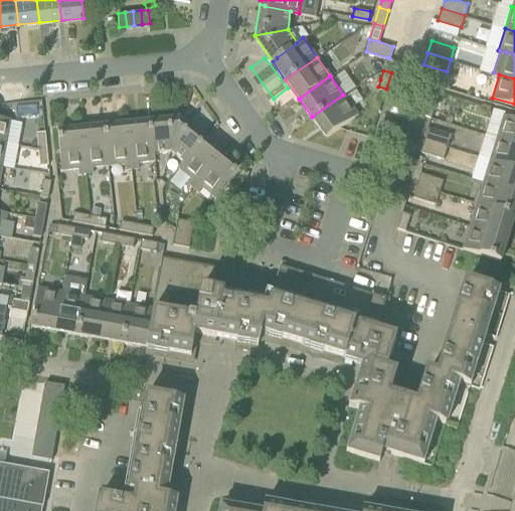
[(439,94),(425,90),(418,113),(432,117),(439,94)]
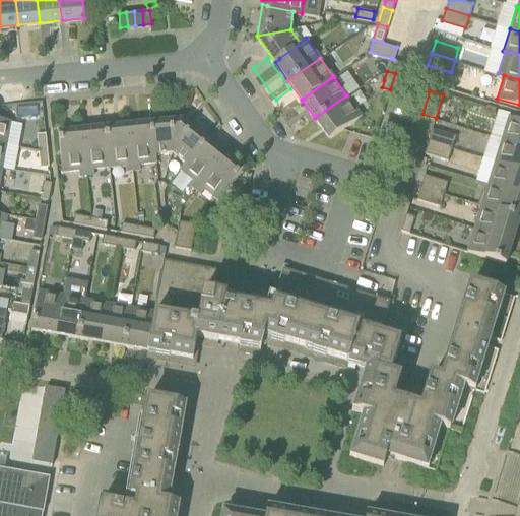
[(361,115),(346,95),(315,118),(328,138),(361,115)]
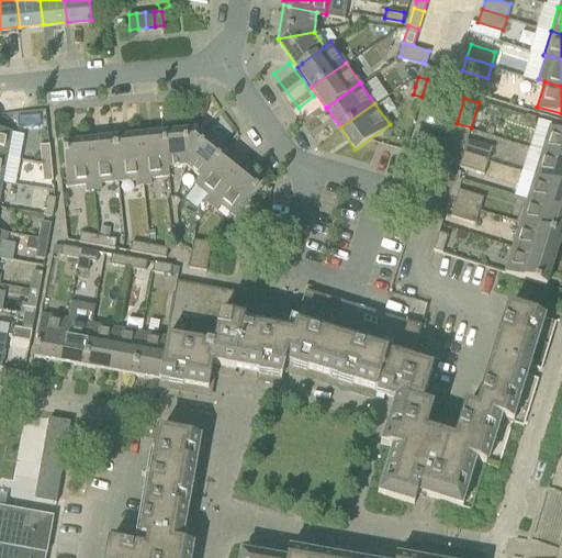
[(561,127),(549,124),(542,149),(561,155),(561,127)]
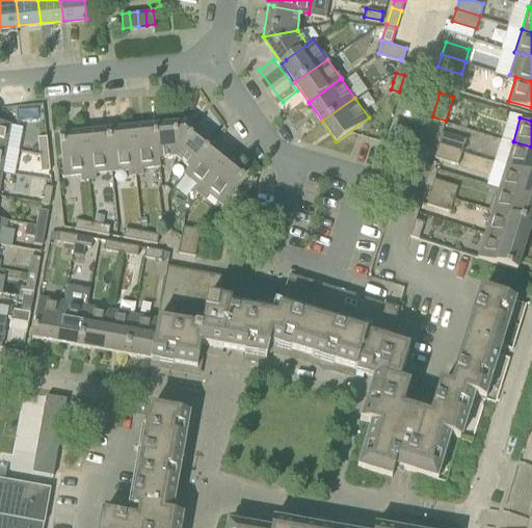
[(0,146),(5,147),(10,123),(0,120),(0,146)]
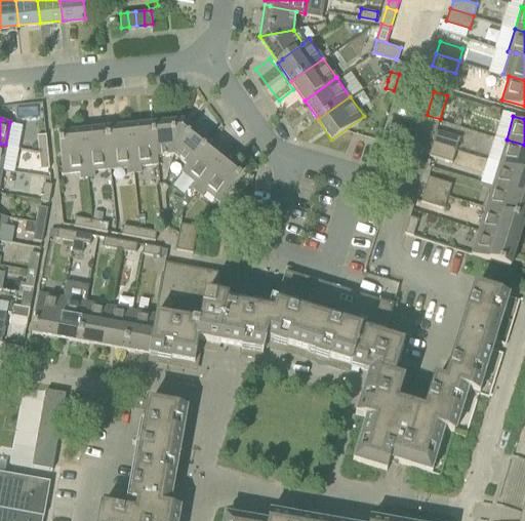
[(157,155),(173,153),(184,119),(153,122),(156,155),(157,155)]
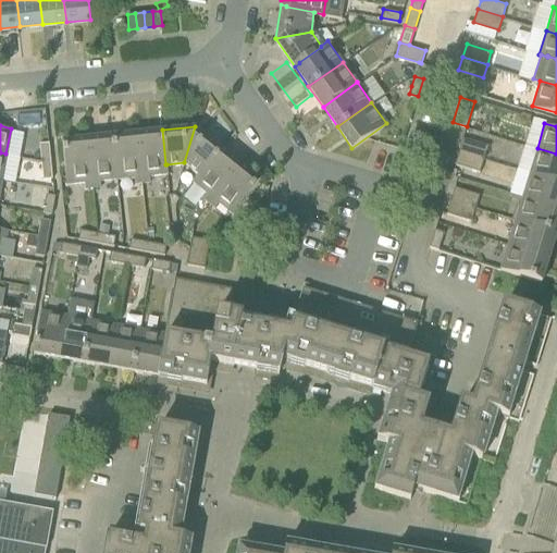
[(184,162),(197,172),(199,174),(221,147),(195,126),(184,162)]
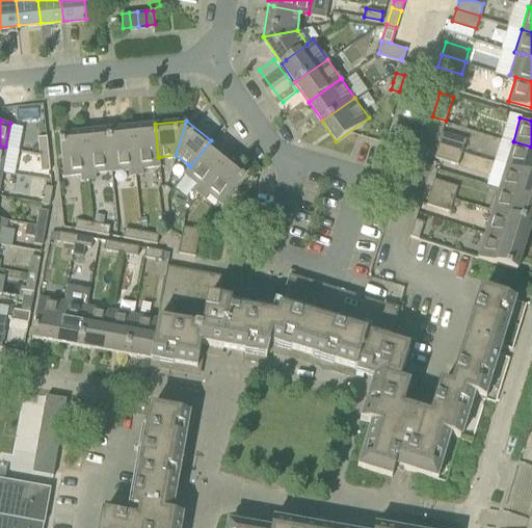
[(131,126),(136,173),(143,173),(142,166),(160,165),(159,157),(158,157),(155,124),(131,126)]
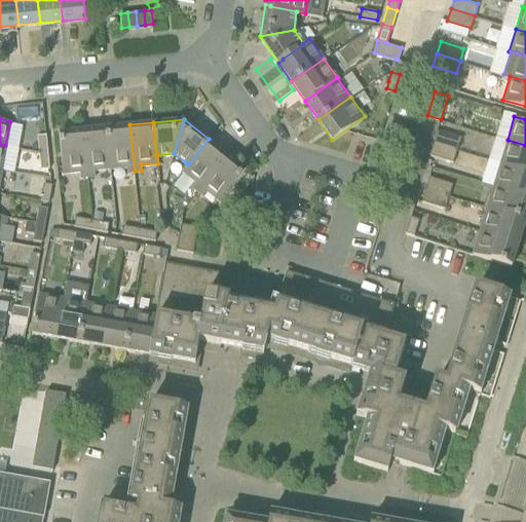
[(127,172),(135,171),(129,124),(117,126),(107,127),(111,168),(126,166),(127,172)]
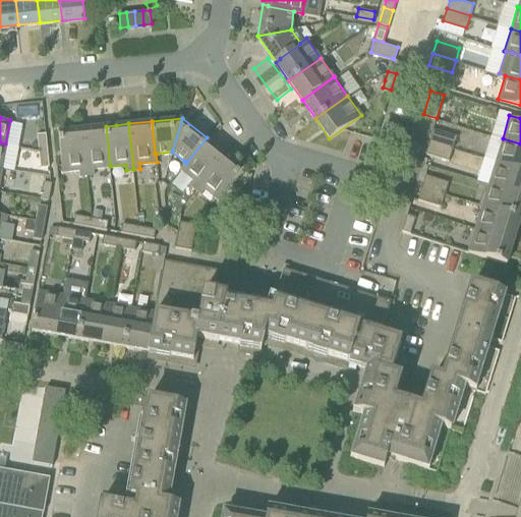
[(82,128),(88,174),(95,173),(94,168),(110,166),(106,126),(82,128)]
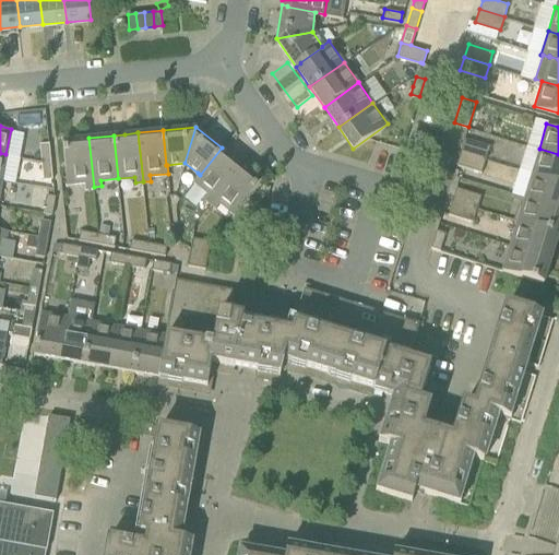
[(85,188),(94,187),(88,138),(62,140),(68,184),(85,181),(85,188)]
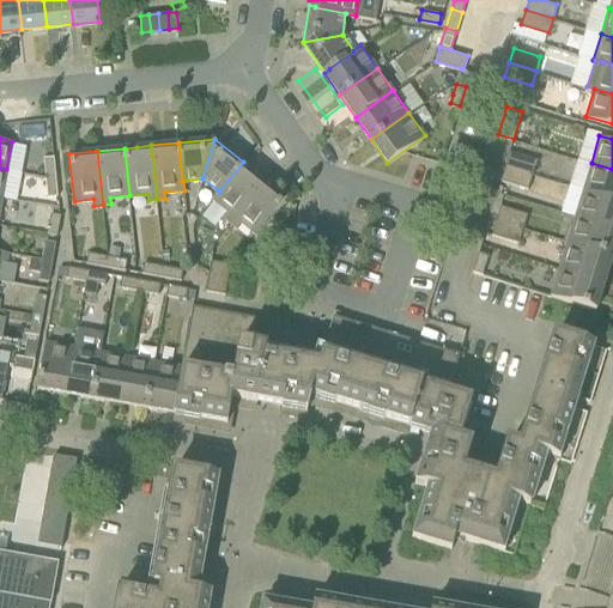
[(504,165),(532,174),(536,159),(509,151),(504,165)]
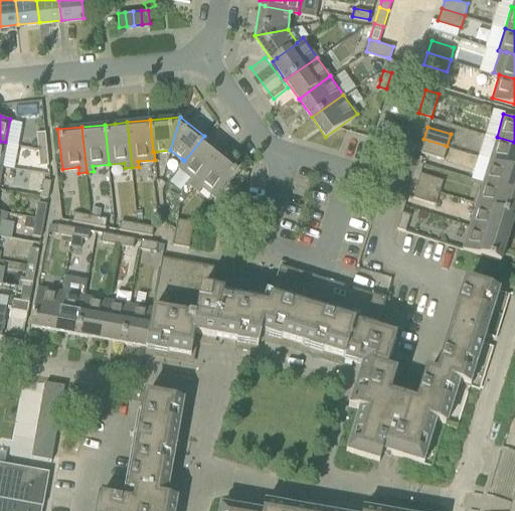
[(37,143),(45,143),(44,131),(36,132),(37,143)]
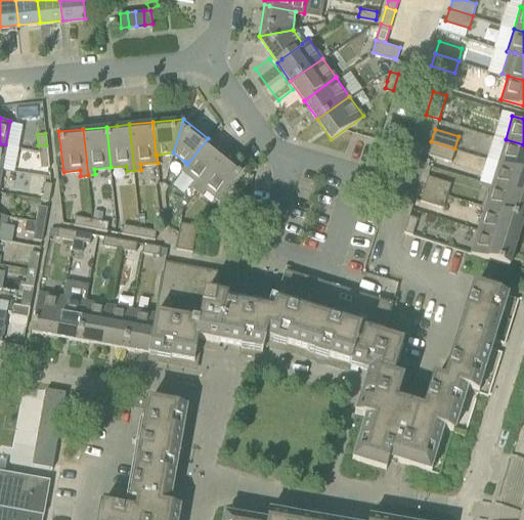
[(486,158),(498,162),(523,169),(523,144),(506,139),(493,135),(486,158)]
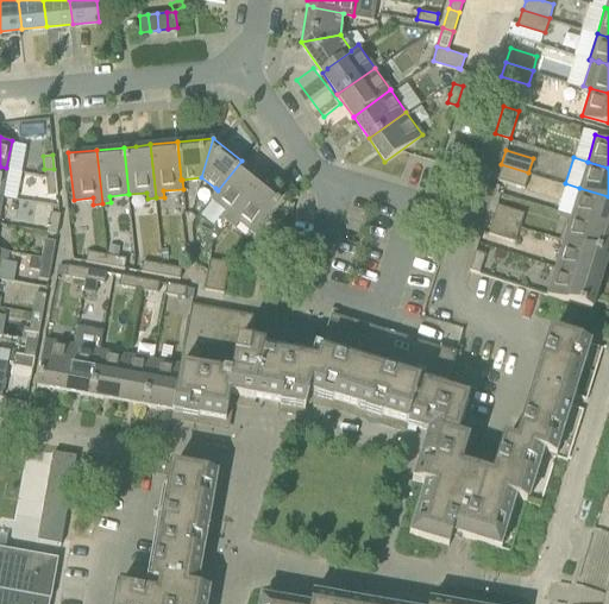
[(221,214),(228,220),(263,178),(242,161),(218,190),(215,188),(209,196),(226,209),(221,214)]
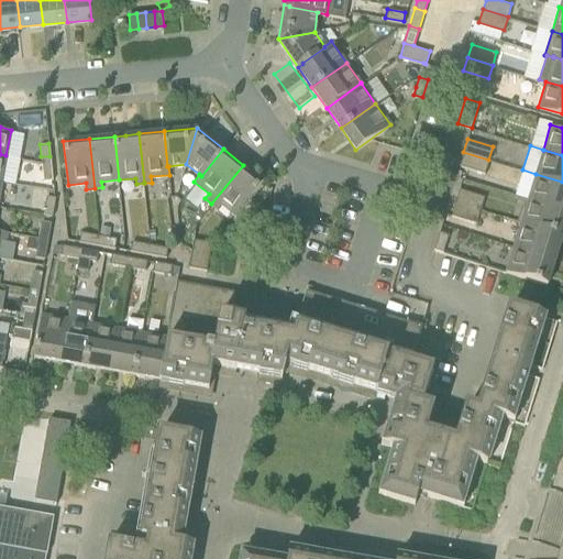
[(485,173),(488,160),(463,152),(460,165),(485,173)]
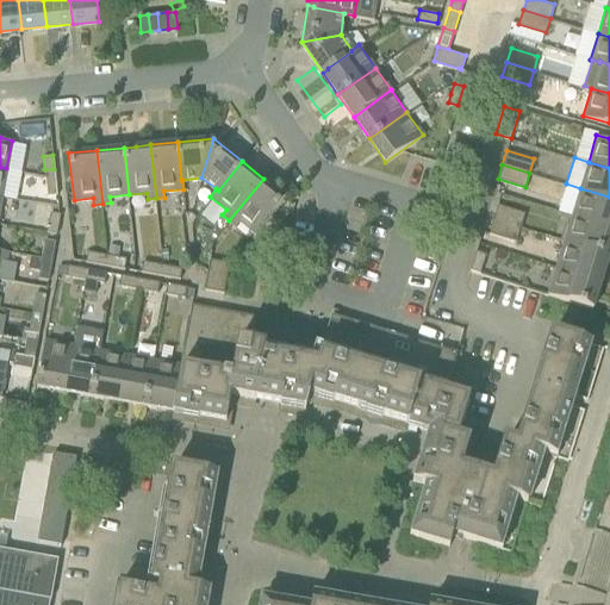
[(54,169),(44,169),(47,194),(56,193),(54,169)]
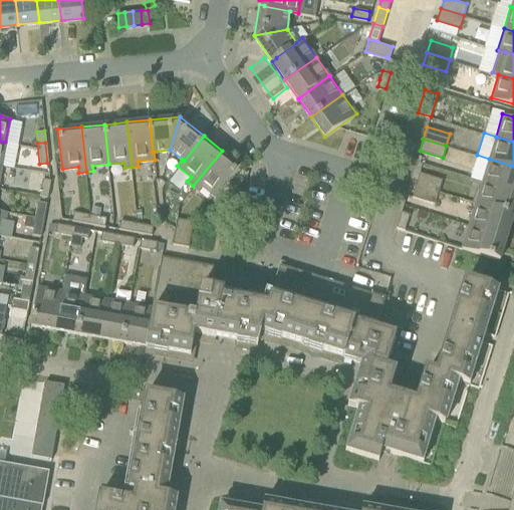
[(222,151),(193,186),(198,190),(202,186),(215,197),(240,166),(222,151)]
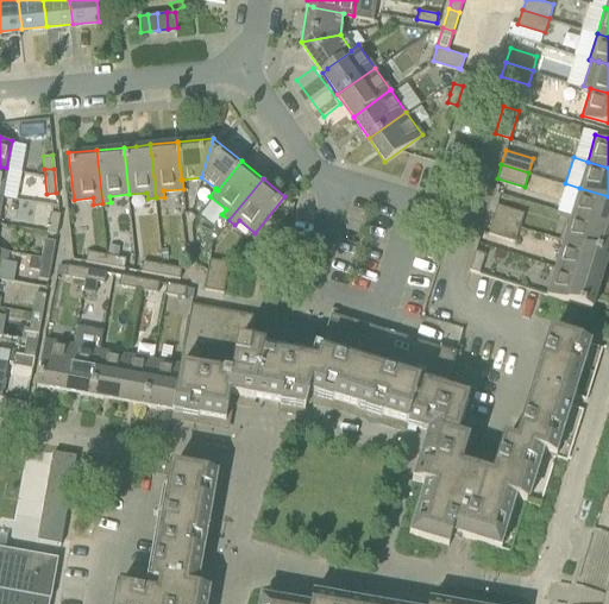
[(608,196),(579,188),(571,213),(608,225),(608,196)]
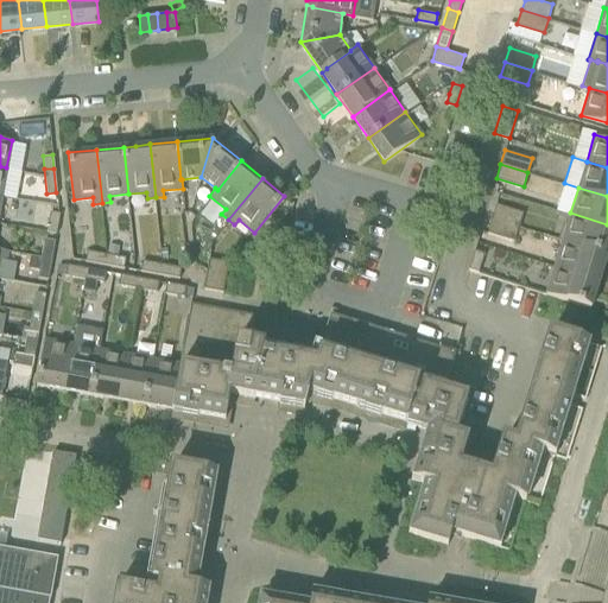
[(492,217),(519,226),(524,211),(496,203),(492,217)]
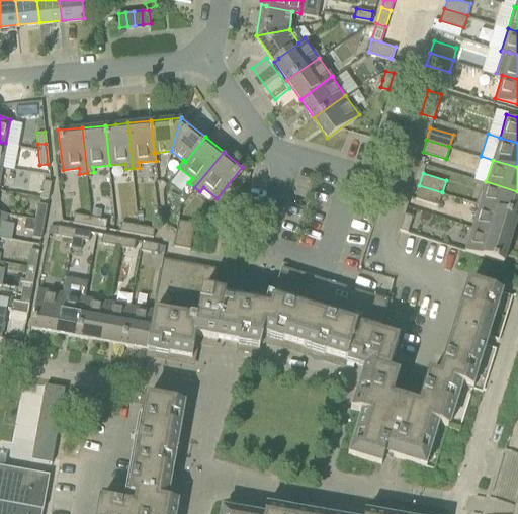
[(49,197),(52,181),(41,179),(39,195),(49,197)]
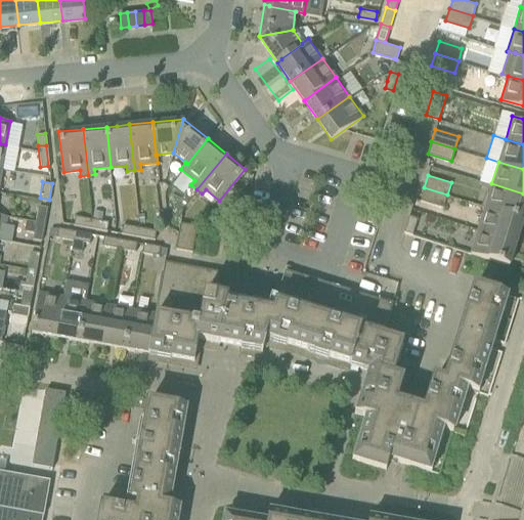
[(523,218),(523,216),(523,193),(491,183),(485,206),(523,218)]
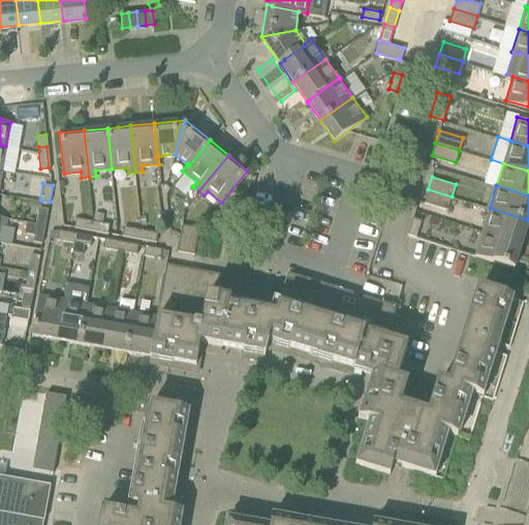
[(447,209),(452,196),(428,189),(424,202),(447,209)]
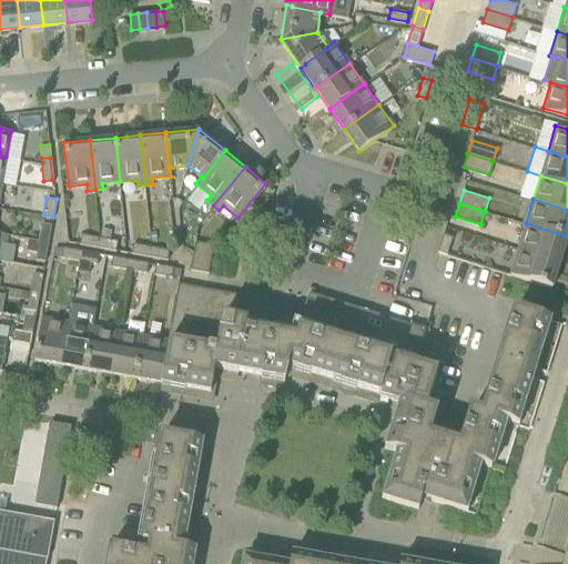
[(41,222),(39,239),(49,240),(51,223),(41,222)]
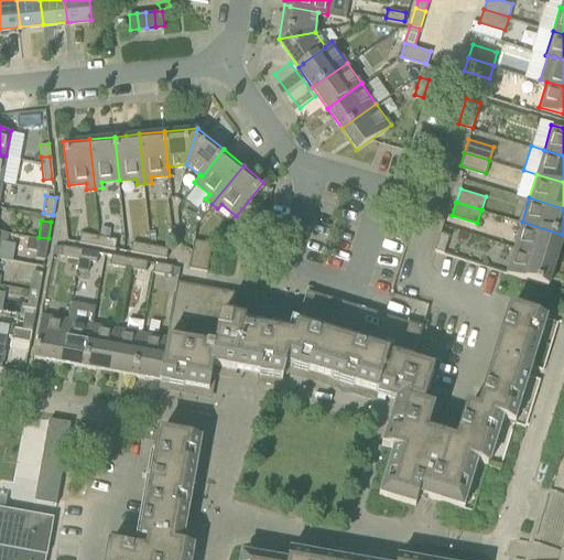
[(563,235),(522,222),(514,246),(556,259),(563,235)]
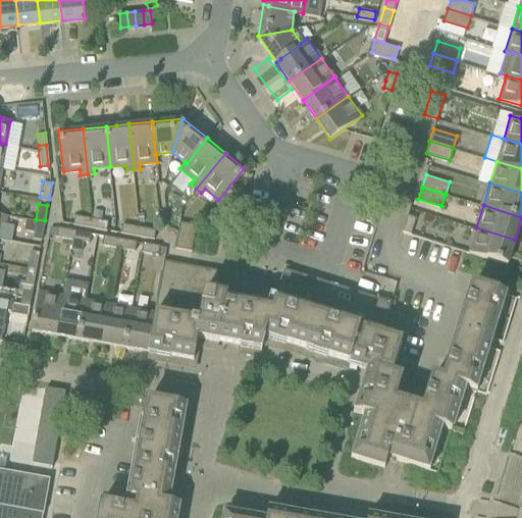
[(102,218),(103,210),(94,208),(93,216),(102,218)]
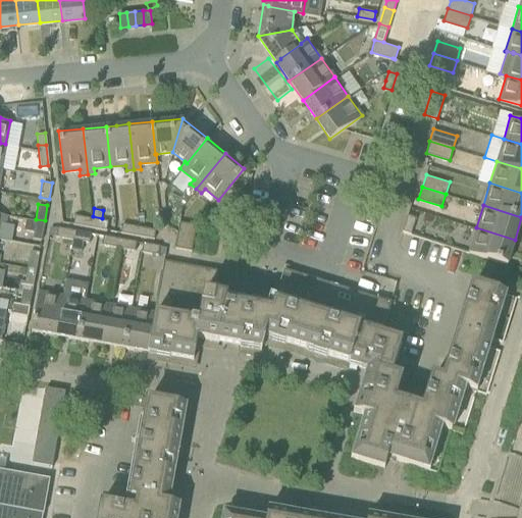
[(235,230),(240,214),(231,212),(226,228),(235,230)]
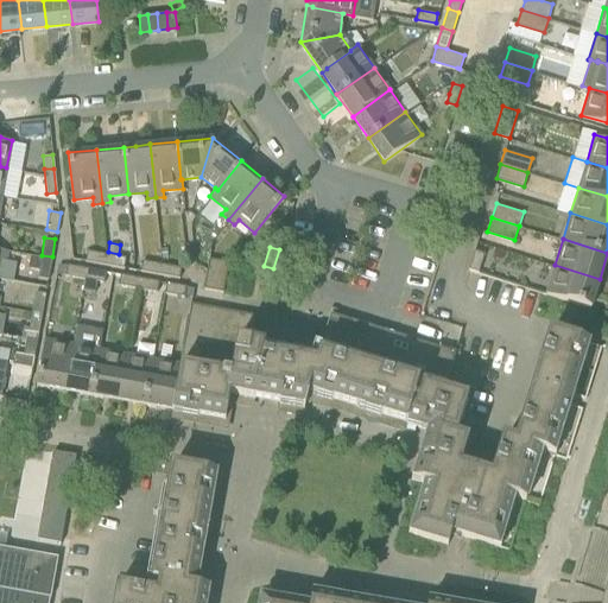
[(105,264),(107,253),(88,249),(86,260),(105,264)]
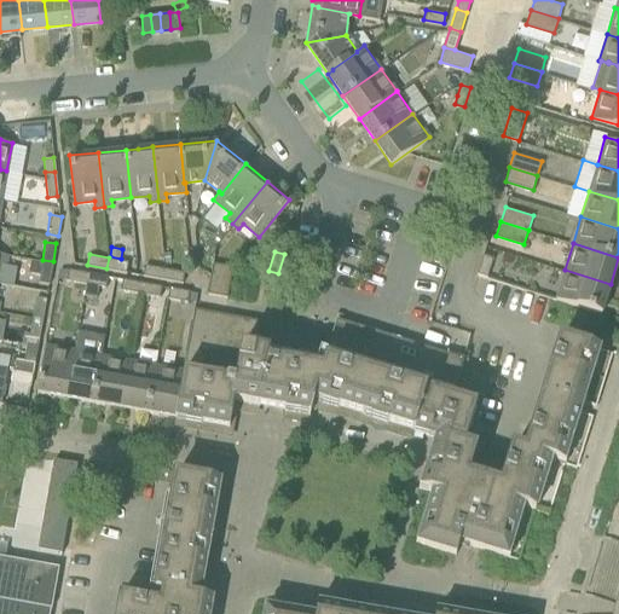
[(493,256),(484,254),(478,273),(487,276),(493,256)]
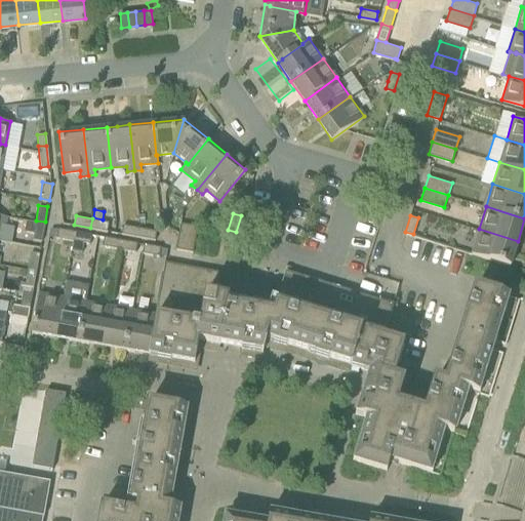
[(92,218),(90,228),(107,231),(109,222),(92,218)]
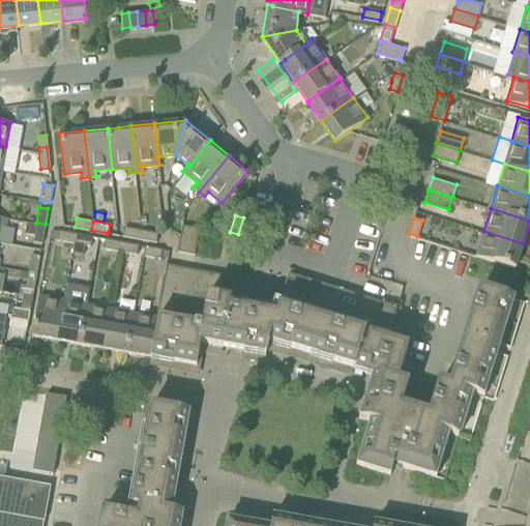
[(46,224),(36,223),(33,240),(42,242),(46,224)]
